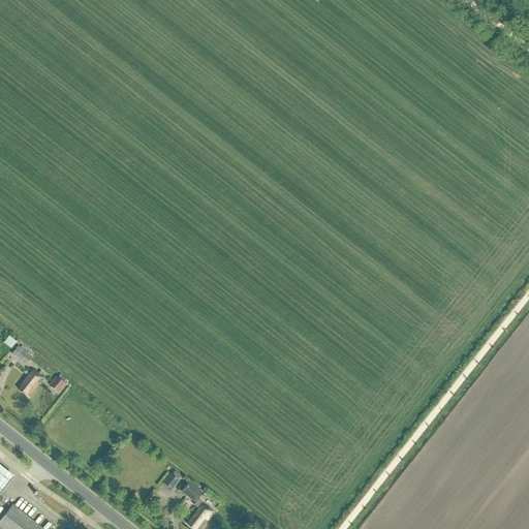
[(8,336),(3,342),(10,348),(16,342),(8,336)]
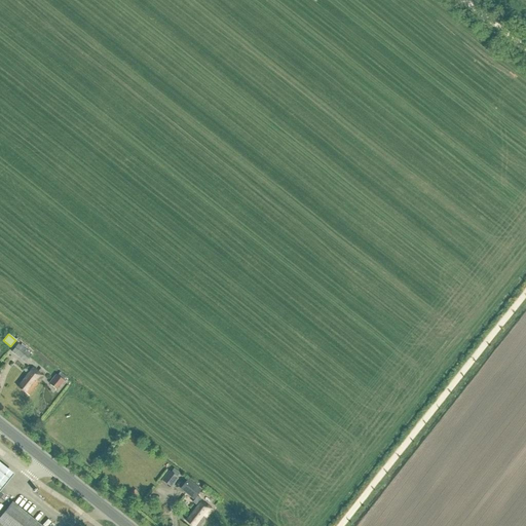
[(25,363),(31,354),(25,349),(26,348),(22,344),(20,346),(17,344),(13,348),(11,351),(25,363)]
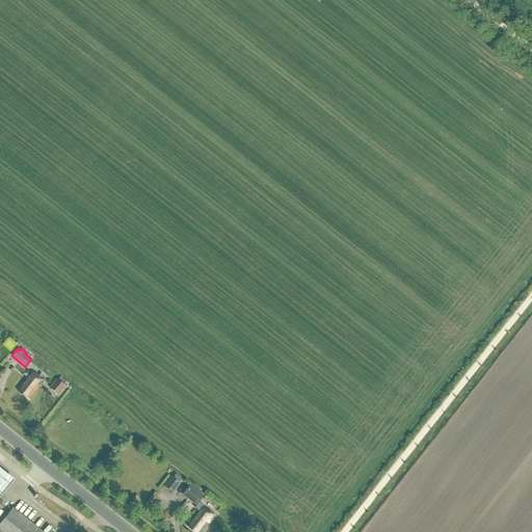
[(17,391),(19,393),(29,401),(45,381),(34,373),(32,371),(17,391)]
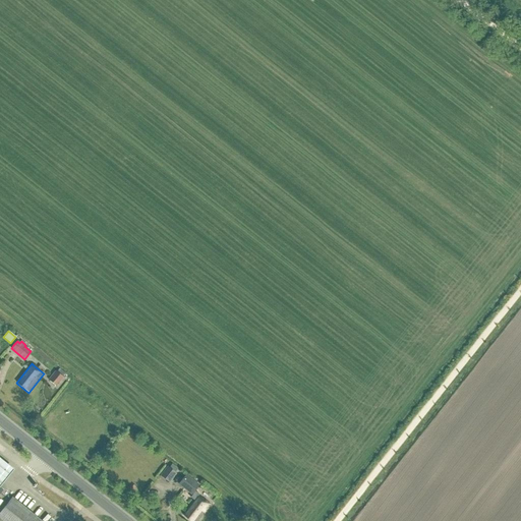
[(59,368),(56,371),(63,377),(66,373),(59,368)]
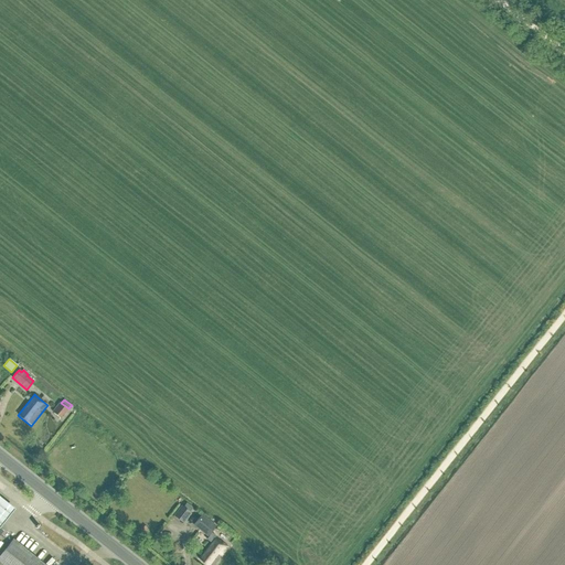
[(60,402),(52,412),(61,419),(68,409),(68,408),(61,403),(60,402)]
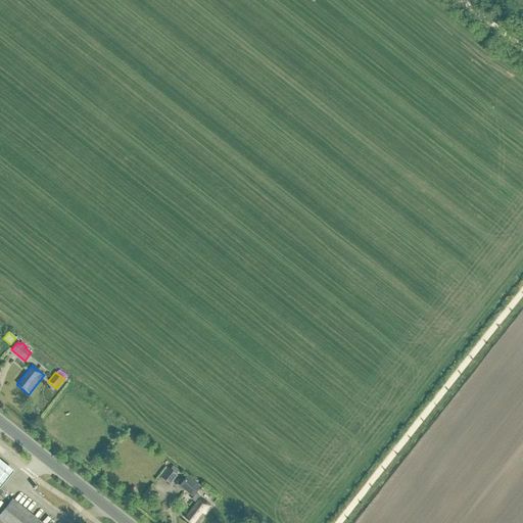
[(0,487),(5,481),(11,473),(13,471),(0,461),(0,487)]
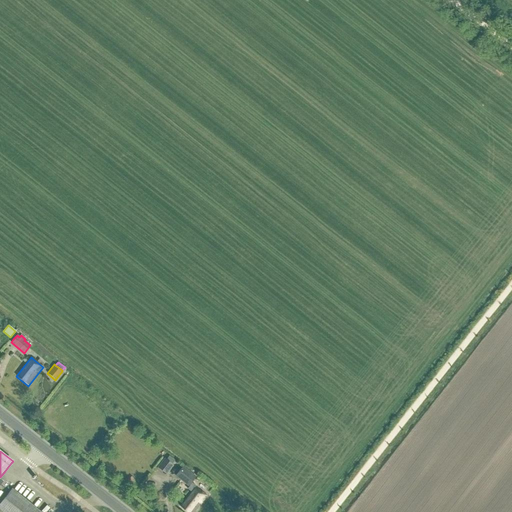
[(157,467),(158,467),(166,474),(173,465),(172,464),(174,460),(168,456),(166,459),(165,458),(164,458),(157,467)]
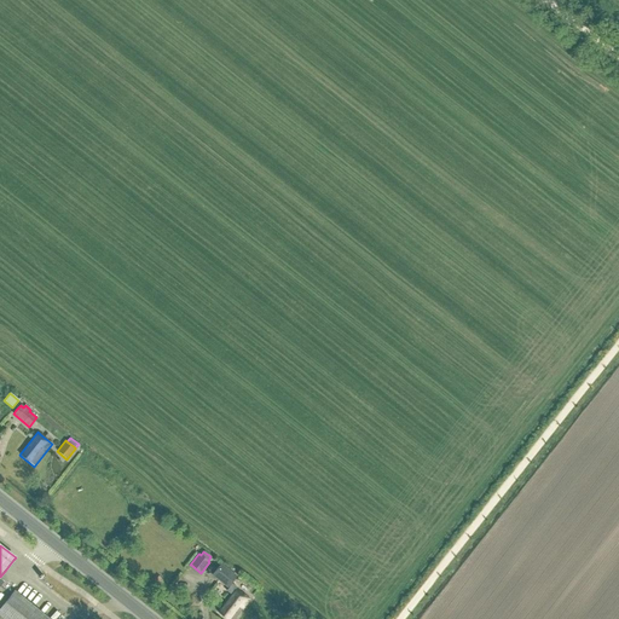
[(220,565),(213,574),(227,586),(227,585),(230,586),(226,591),(231,595),(236,588),(230,583),(235,577),(220,565)]
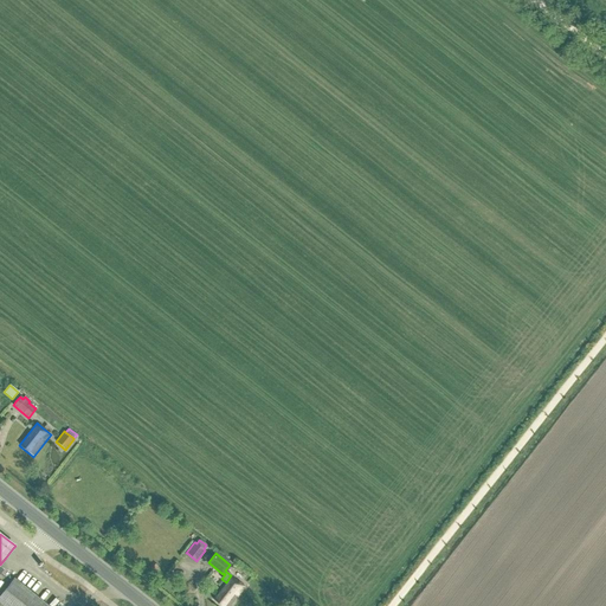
[(500,575),(492,568),(474,588),(482,595),(500,575)]
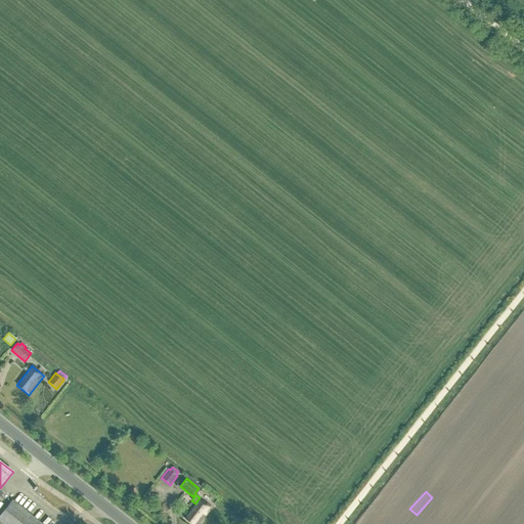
[(199,523),(212,507),(200,497),(195,504),(183,518),(190,523),(199,523)]
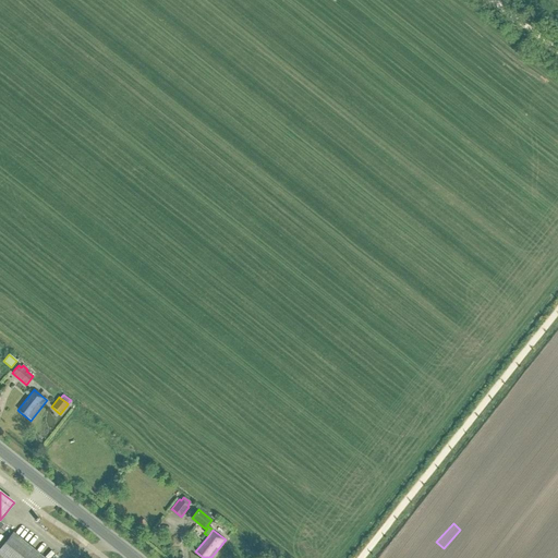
[(44,557),(14,534),(0,550),(0,555),(3,557),(44,557)]
